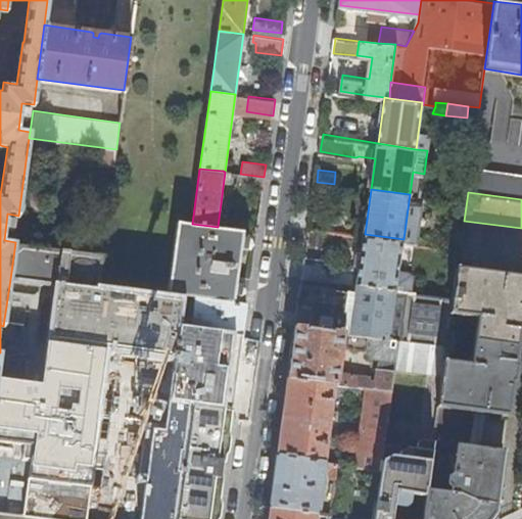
[(179,222),(169,293),(185,295),(235,301),(244,230),(218,227),(192,224),(179,222)]
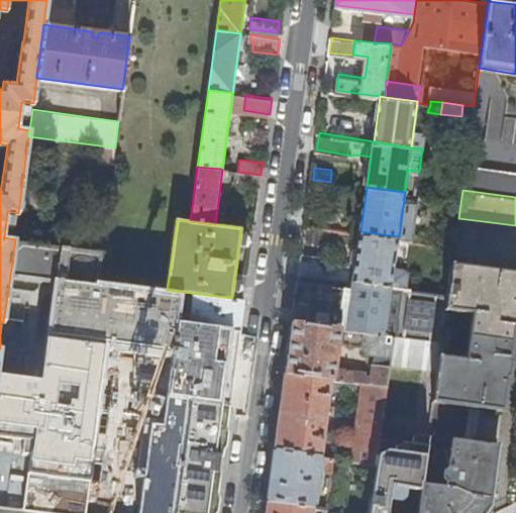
[(353,280),(393,285),(408,288),(410,272),(406,266),(396,265),(397,258),(399,236),(360,231),(353,280)]
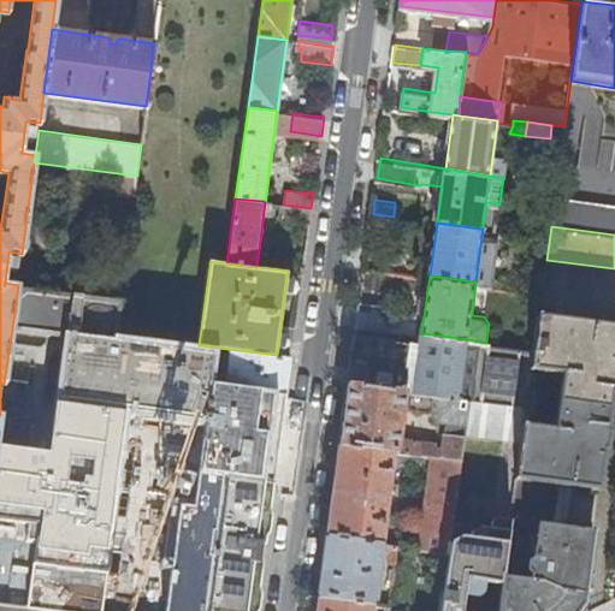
[(527,289),(543,291),(544,279),(530,277),(527,289)]
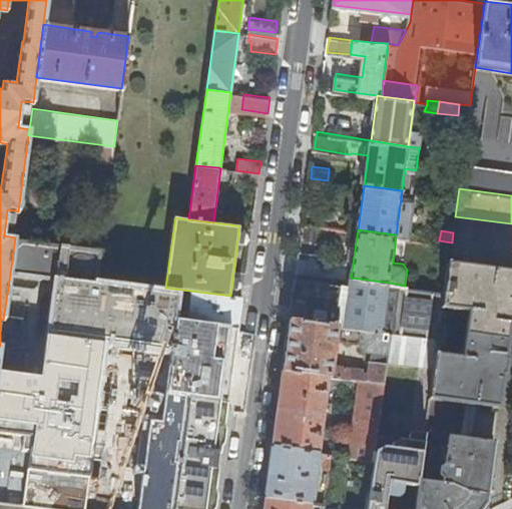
[(409,236),(396,234),(394,256),(405,258),(409,236)]
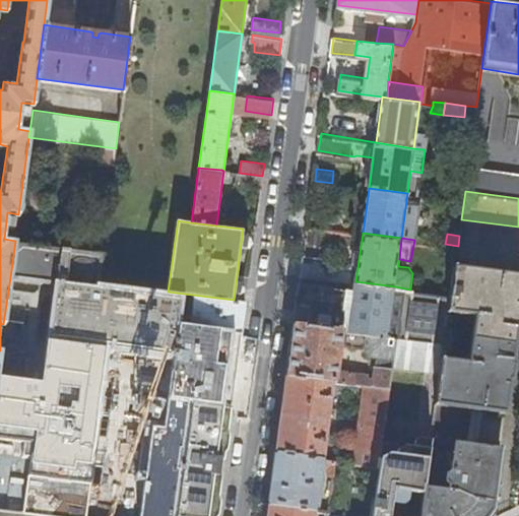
[(10,277),(54,283),(46,338),(45,352),(39,390),(37,409),(99,417),(107,361),(109,348),(173,358),(170,385),(168,396),(170,397),(232,405),(234,393),(238,361),(242,331),(180,323),(184,294),(168,292),(99,282),(99,280),(103,252),(15,241),(10,277)]
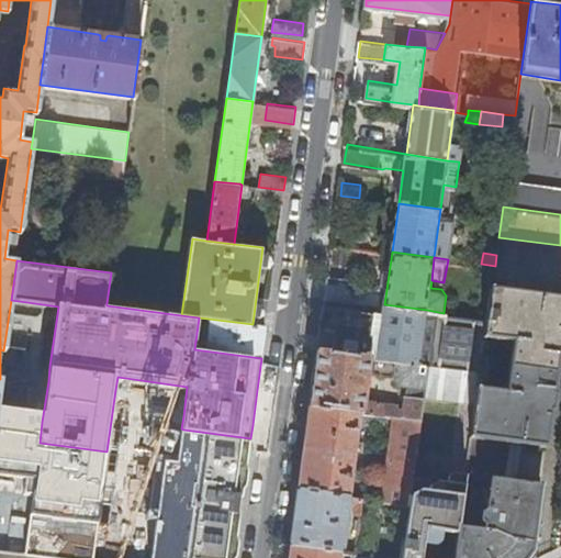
[(329,275),(326,297),(357,301),(360,279),(329,275)]
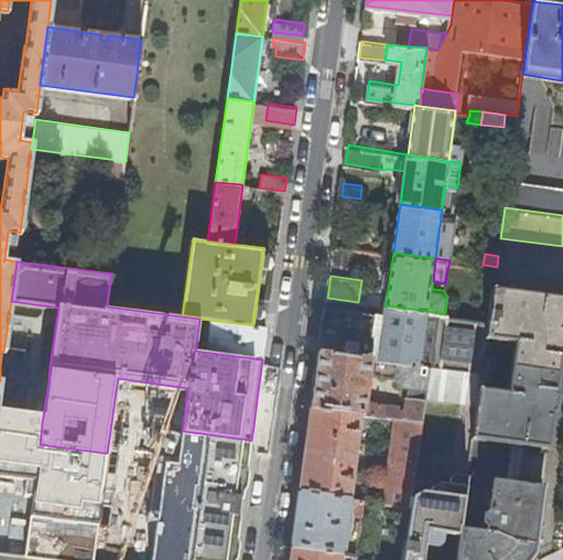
[(483,372),(479,400),(475,434),(516,440),(524,441),(549,444),(562,343),(562,294),(495,286),(490,320),(483,372)]
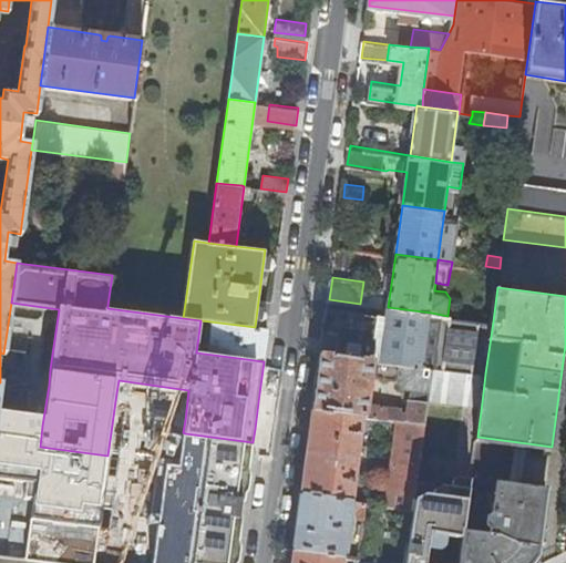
[(326,328),(322,350),(376,358),(381,318),(378,314),(328,307),(326,328)]
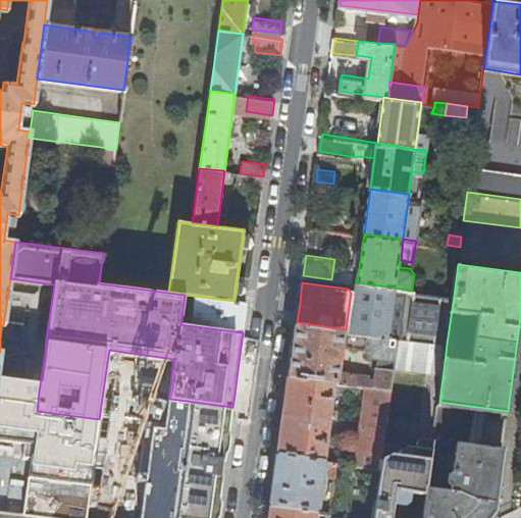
[(351,330),(389,335),(397,288),(357,282),(351,330)]
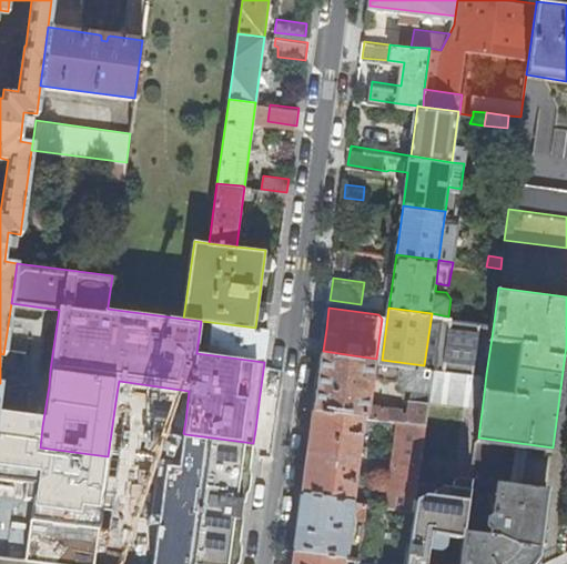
[(462,318),(455,370),(486,374),(494,322),(462,318)]
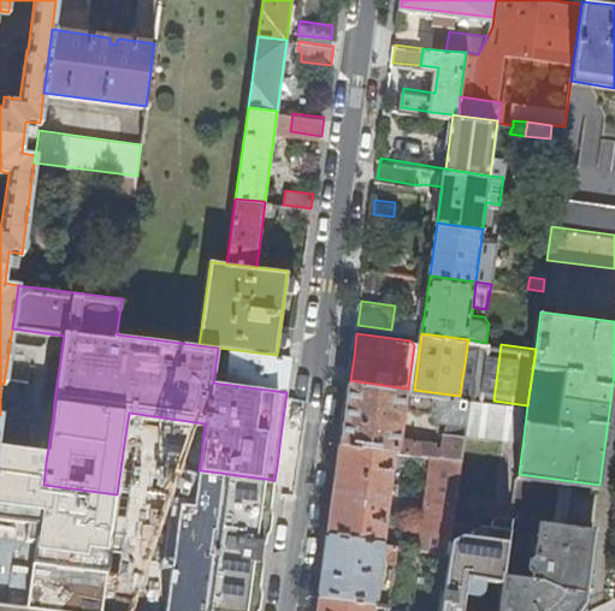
[(291,356),(277,355),(218,348),(213,383),(287,392),(289,373),(291,356)]
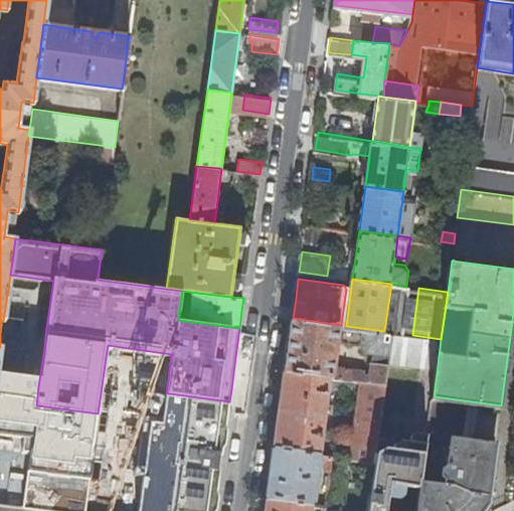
[(290,343),(286,368),(332,375),(354,378),(355,366),(351,365),(350,364),(339,363),(338,364),(335,366),(340,333),(343,336),(343,338),(355,340),(355,338),(360,339),(367,349),(378,350),(391,352),(393,332),(384,331),(346,326),(341,325),(293,318),(290,343)]
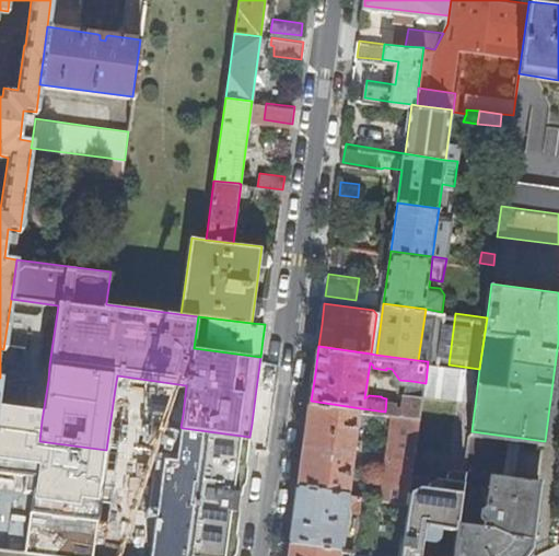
[(426,383),(424,391),(476,397),(479,369),(449,365),(428,361),(426,383)]
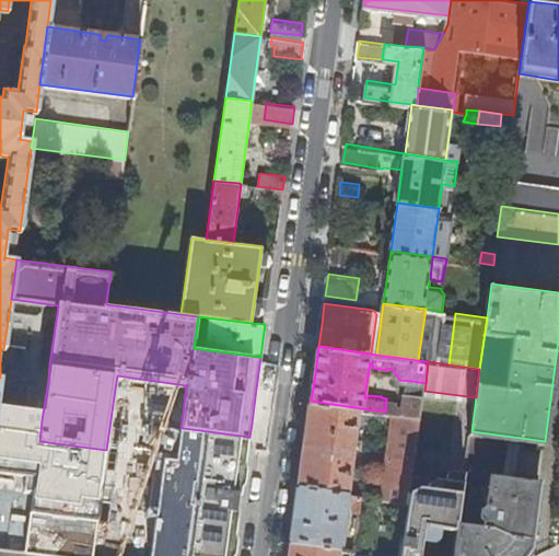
[(410,392),(423,393),(424,391),(426,383),(411,381),(410,392)]
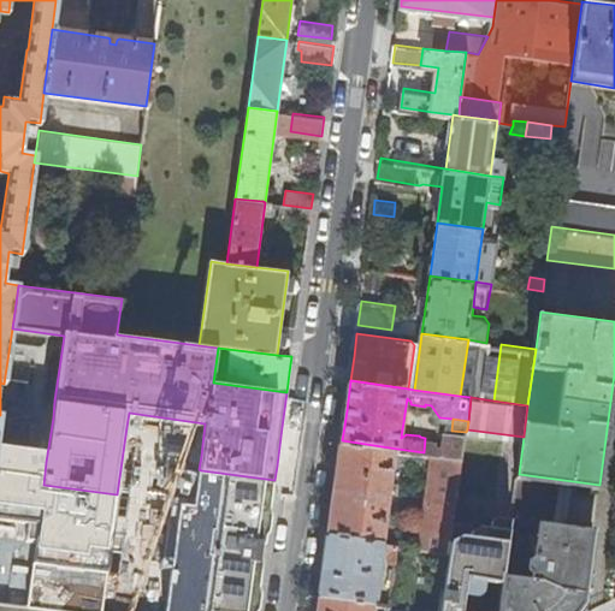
[(443,455),(462,457),(466,432),(451,431),(447,431),(443,455)]
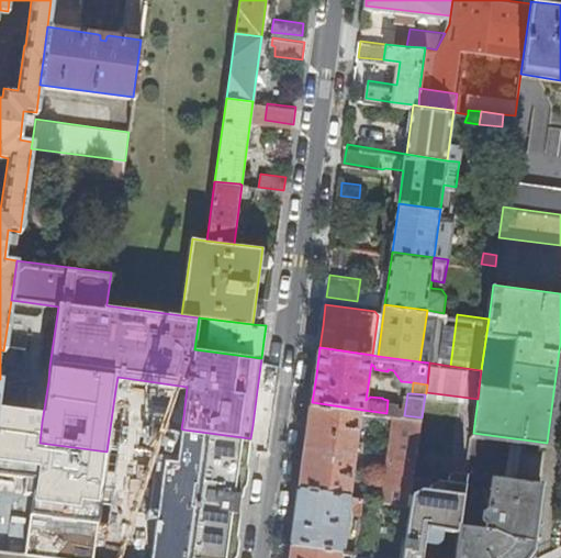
[(306,444),(301,487),(350,494),(362,410),(312,402),(306,444)]
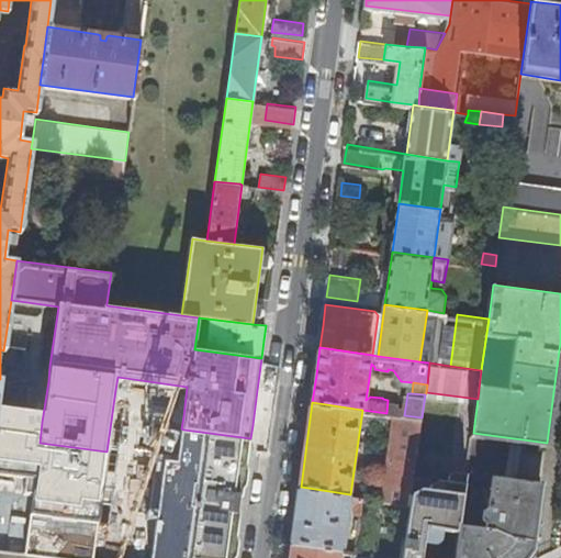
[(395,414),(382,499),(410,503),(411,498),(422,417),(404,415),(395,414)]
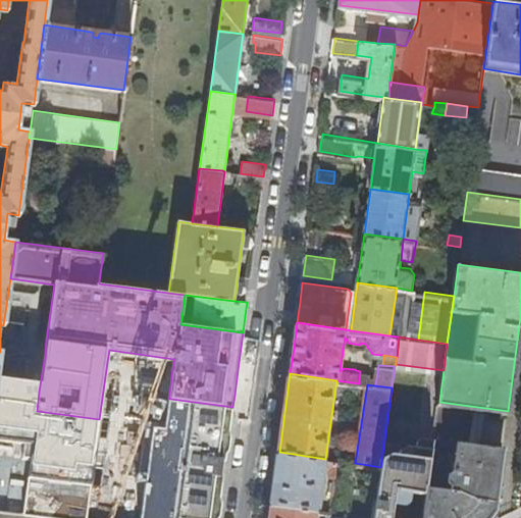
[(39,392),(0,386),(0,434),(32,438),(22,510),(83,517),(87,517),(99,419),(37,411),(39,392)]
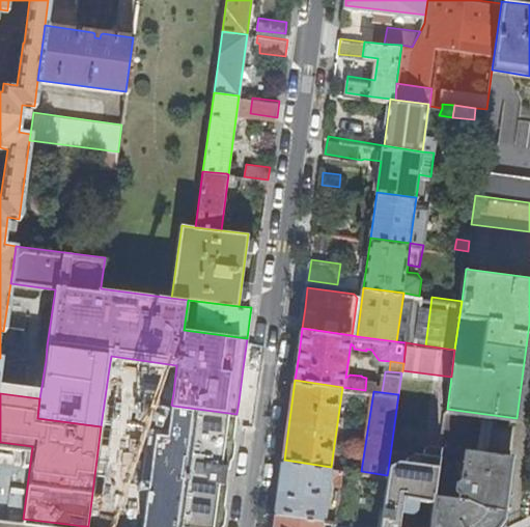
[(161,515),(159,526),(221,526),(228,482),(233,437),(236,414),(173,406),(171,423),(170,428),(172,428),(161,515)]
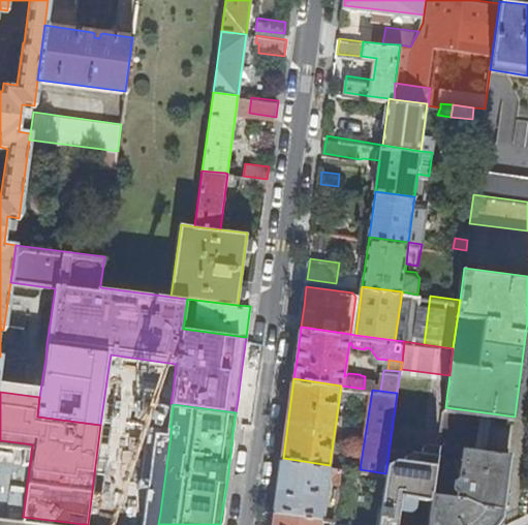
[(487,451),(492,413),(484,412),(478,449),(487,451)]
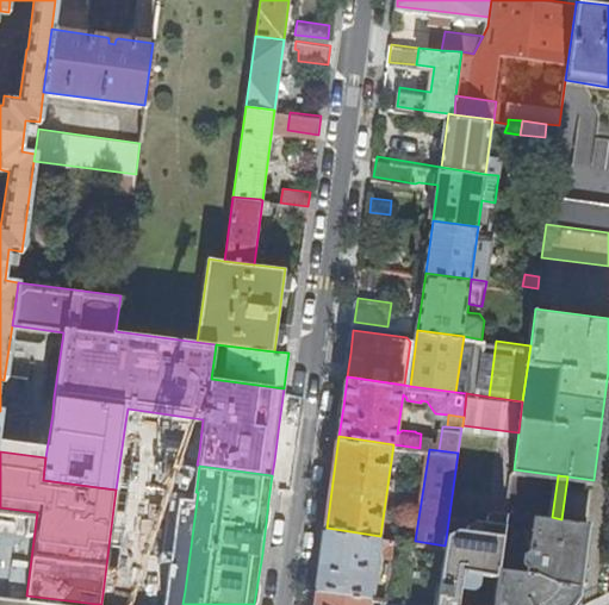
[(499,567),(495,604),(572,604),(578,598),(589,523),(561,519),(552,517),(533,516),(529,542),(523,542),(522,550),(523,552),(521,562),(526,566),(524,571),(499,567)]
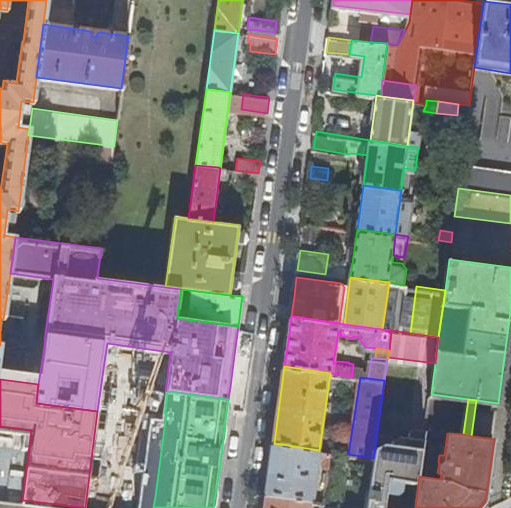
[(270,468),(267,493),(311,499),(323,501),(324,494),(317,493),(317,495),(312,494),(317,457),(323,458),(322,465),(329,466),(331,452),(319,450),(274,443),(270,468)]
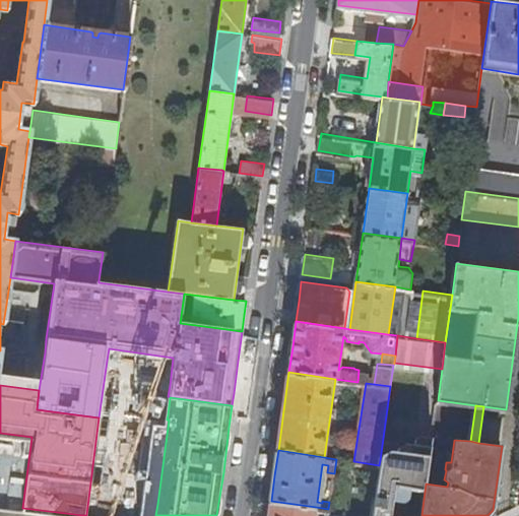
[(422,515),(426,484),(429,462),(391,457),(380,460),(379,465),(374,497),(371,515),(422,515)]
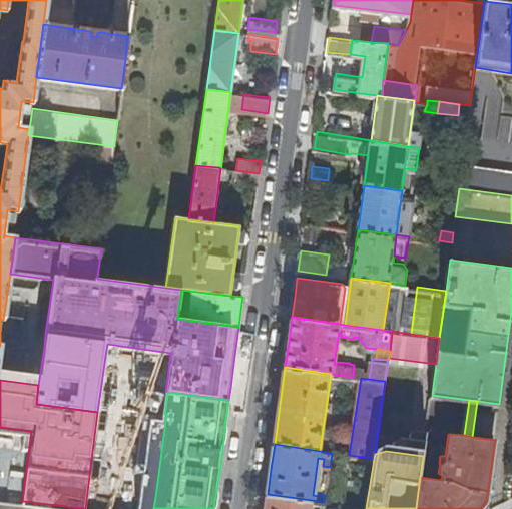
[(310,508),(312,500),(268,494),(265,508),(310,508)]
